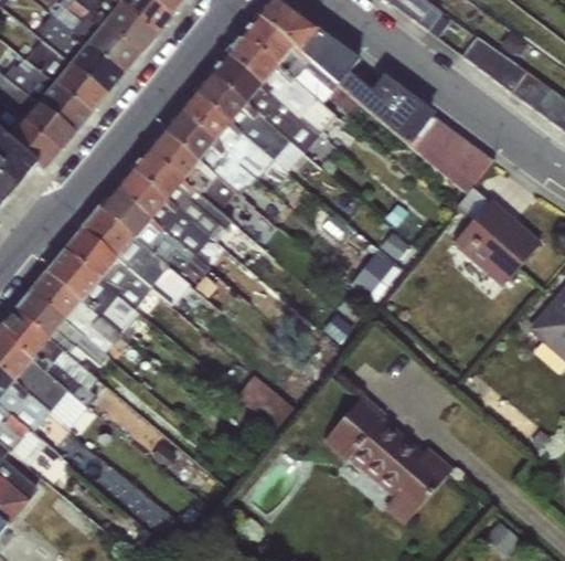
[(102,23),(74,0),(60,0),(51,11),(86,42),(102,23)]
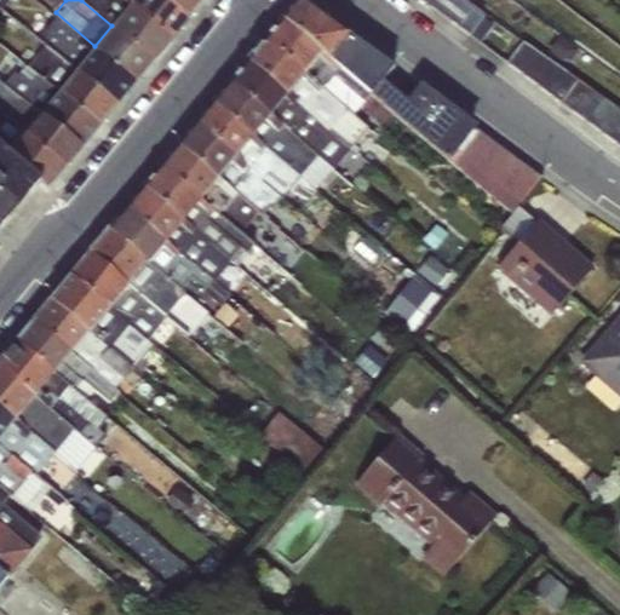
[(130,4),(125,0),(81,0),(112,26),(130,4)]
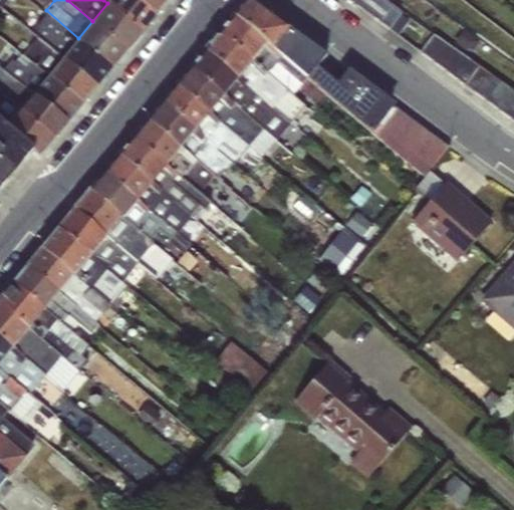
[(142,30),(156,13),(141,0),(109,0),(107,3),(142,30)]
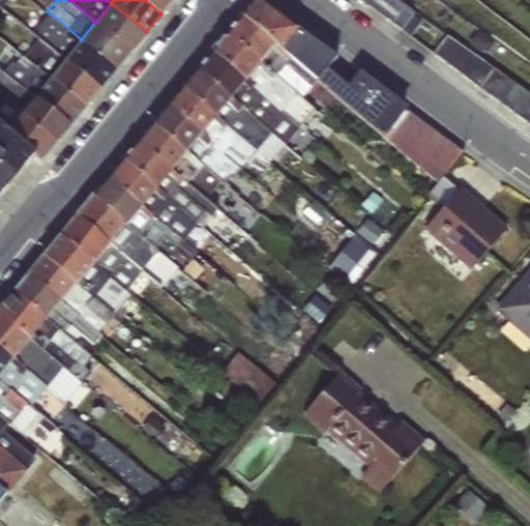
[(145,0),(160,13),(171,0),(145,0)]
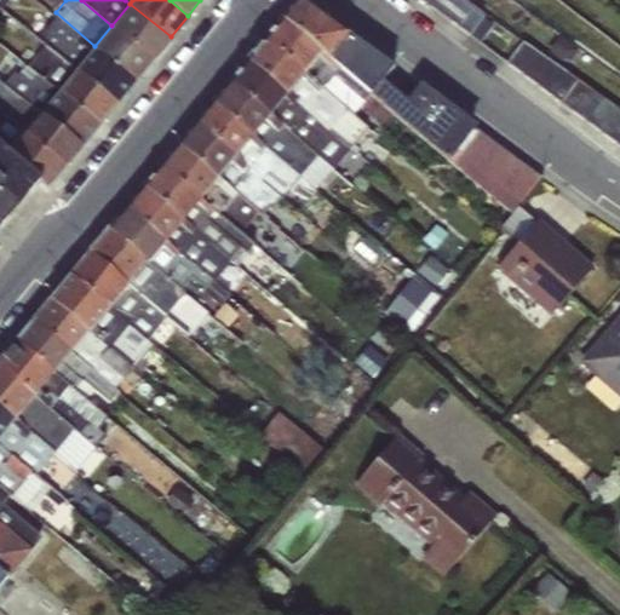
[(293,0),(281,15),(321,51),(328,57),(349,32),(306,0),(293,0)]
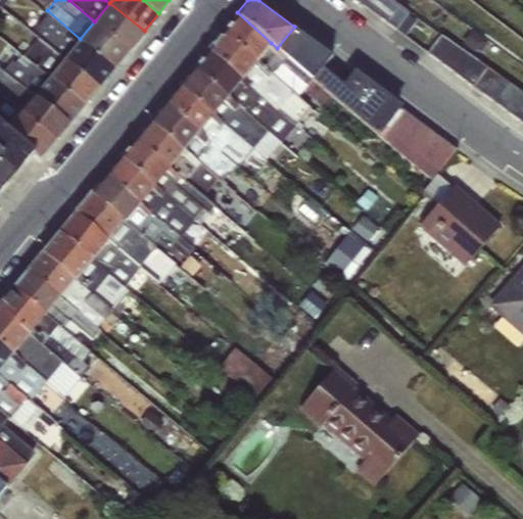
[(360,0),(396,27),(409,9),(394,0),(360,0)]
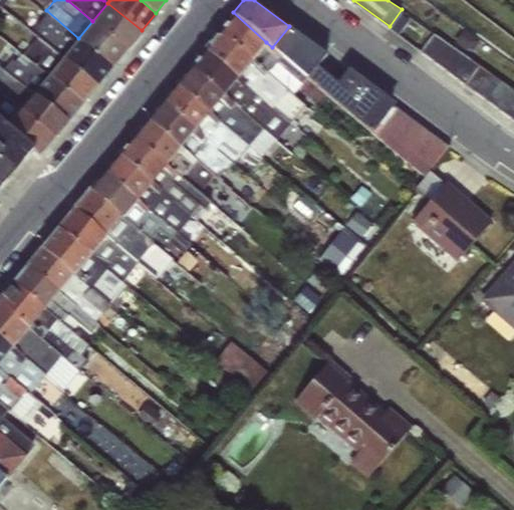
[(126,49),(142,30),(107,3),(92,21),(126,49)]
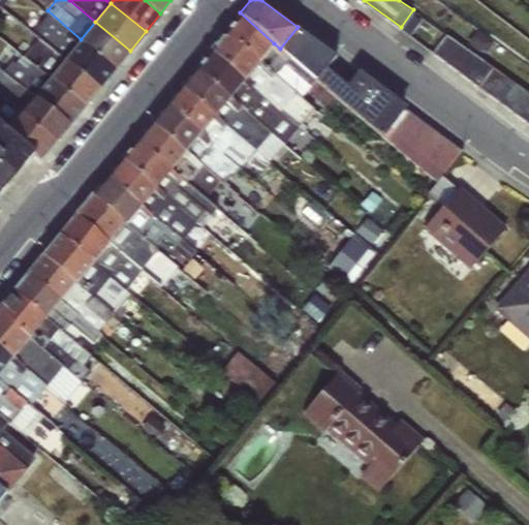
[(81,39),(48,10),(31,30),(41,38),(66,57),(81,39)]
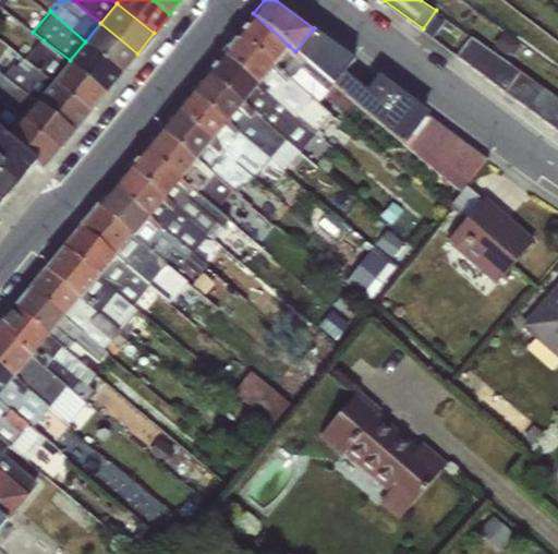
[(275,62),(289,46),(253,13),(240,29),(275,62)]
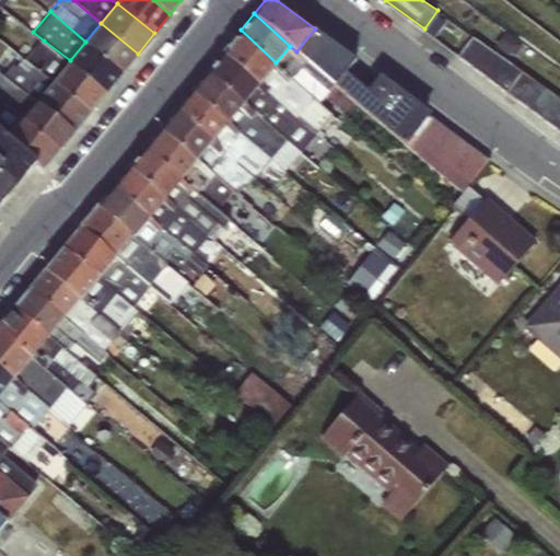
[(138,54),(101,23),(85,42),(123,72),(138,54)]
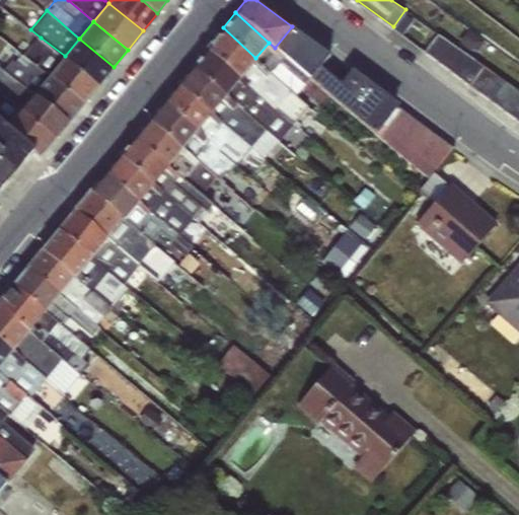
[(331,54),(292,26),(275,48),(309,76),(319,63),(322,66),(331,54)]
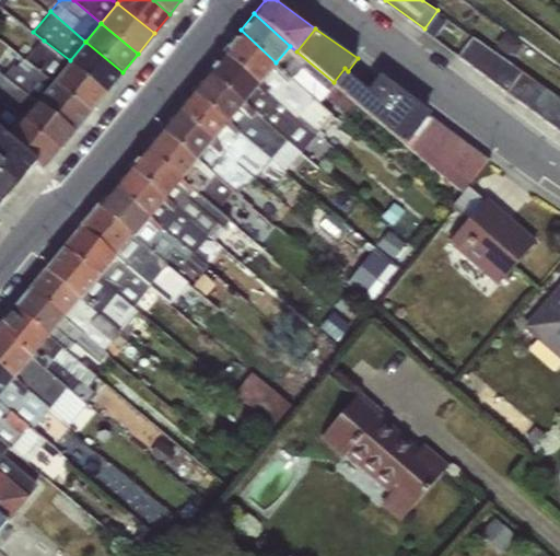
[(276,62),(241,30),(223,50),(259,83),(276,62)]
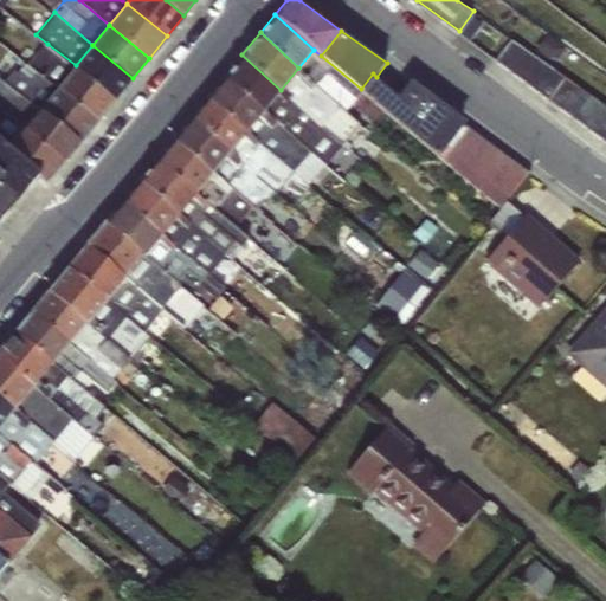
[(605,103),(510,37),(495,58),(605,140),(605,103)]
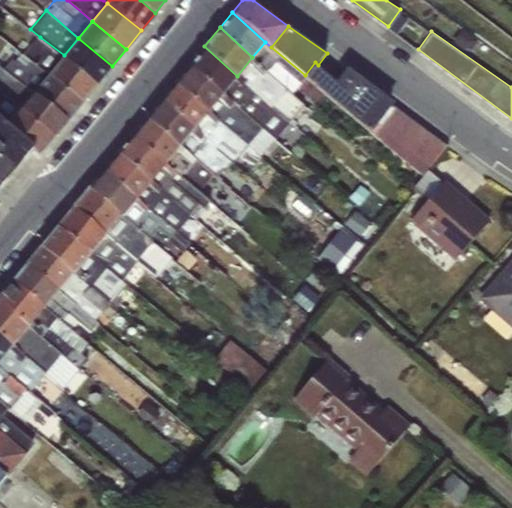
[(64,55),(40,37),(26,56),(48,73),(64,55)]
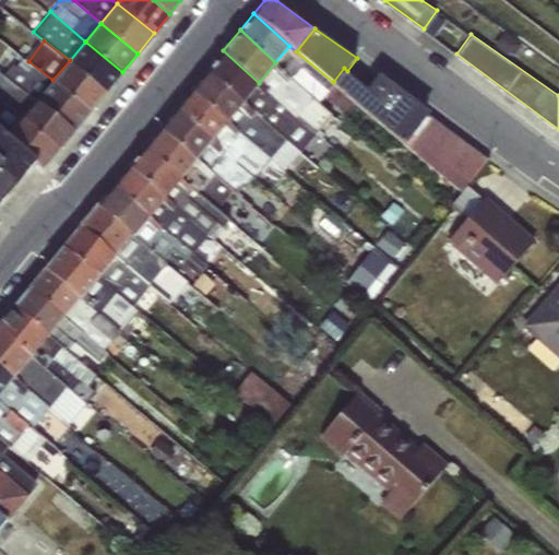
[(106,92),(122,72),(85,42),(70,60),(106,92)]
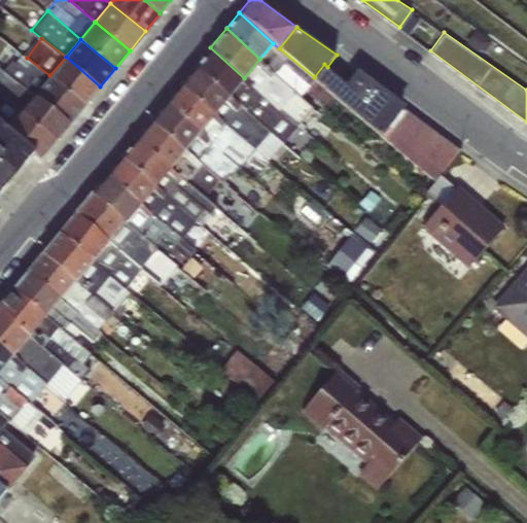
[(336,96),(314,77),(279,48),(273,43),(259,59),(301,94),(306,88),(326,105),(336,96)]
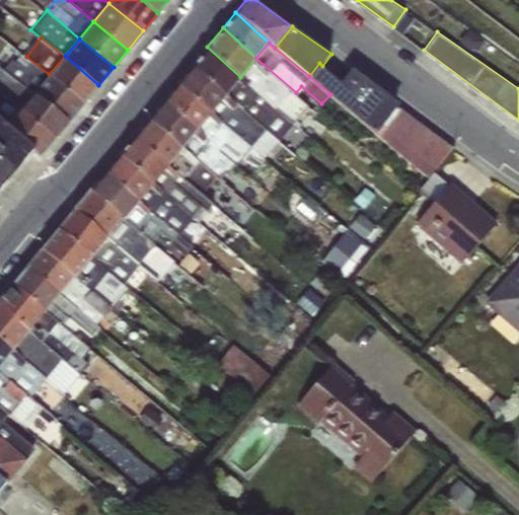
[(240,77),(207,47),(192,65),(226,93),(240,77)]
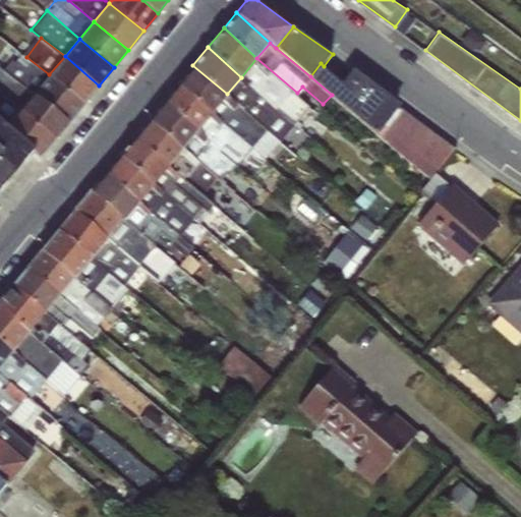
[(83,104),(99,85),(65,56),(49,74),(83,104)]
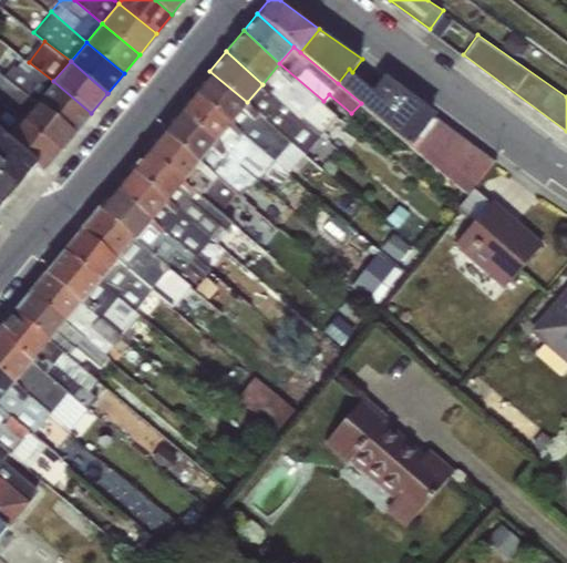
[(53,81),(29,62),(13,81),(37,101),(53,81)]
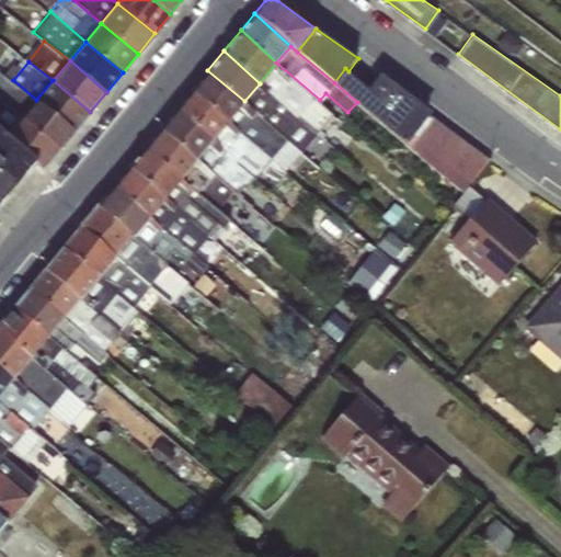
[(320,100),(276,63),(260,83),(297,115),(304,106),(323,124),(333,112),(320,100)]
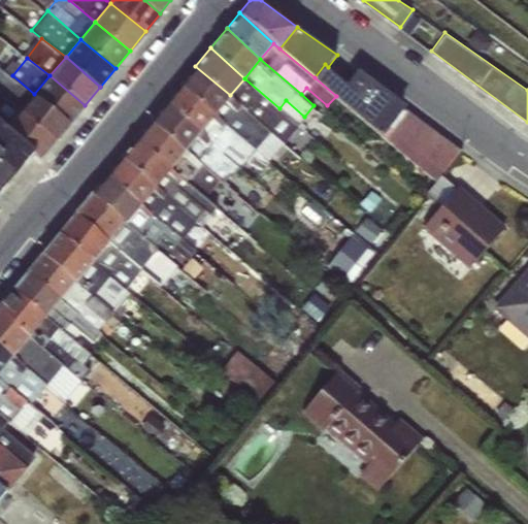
[(328,67),(325,64),(315,77),(336,96),(383,135),(404,106),(357,70),(347,84),(328,67)]
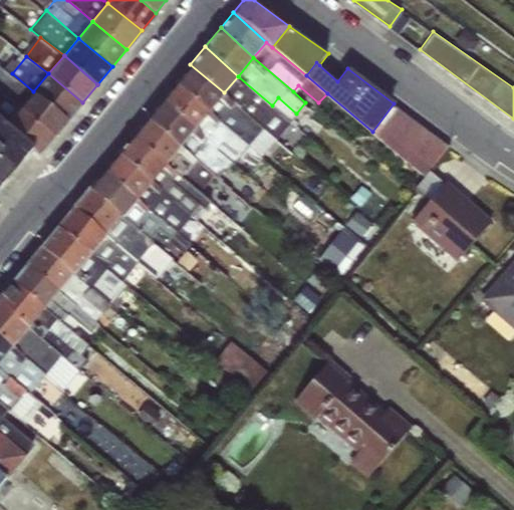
[(0,92),(19,108),(33,91),(12,73),(0,63),(0,92)]
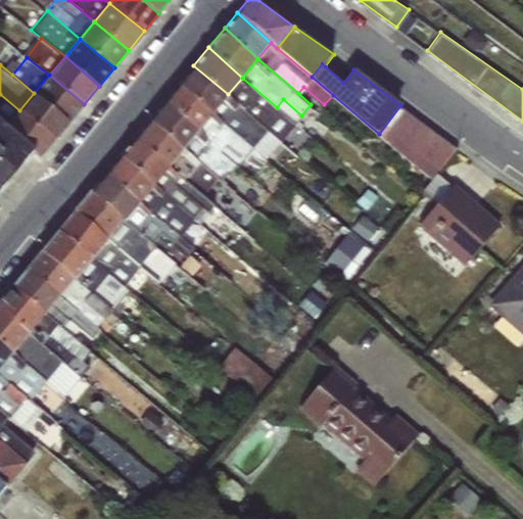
[(228,94),(193,65),(179,83),(214,111),(228,94)]
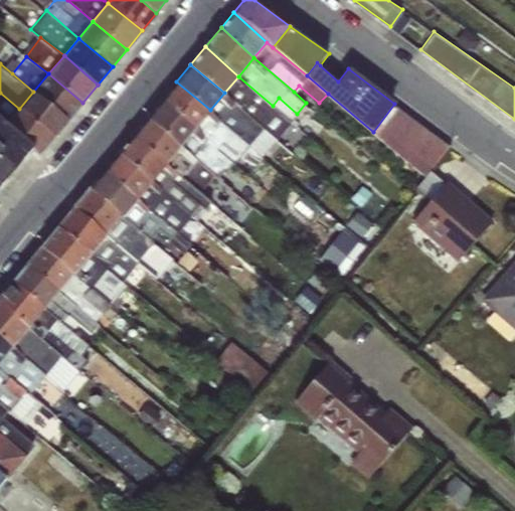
[(82,103),(48,73),(33,92),(68,121),(82,103)]
